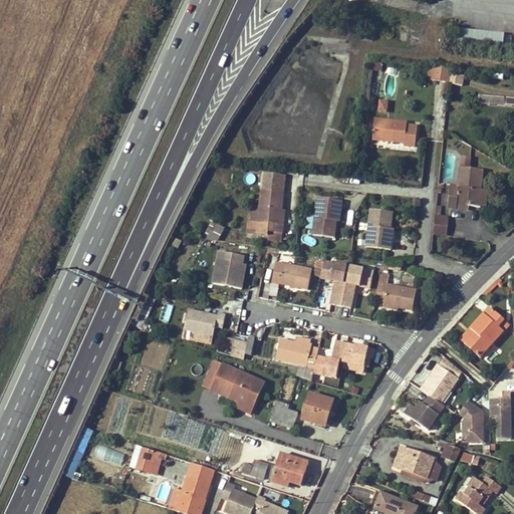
[(455,44),(503,46),(504,30),(456,28),(455,44)]
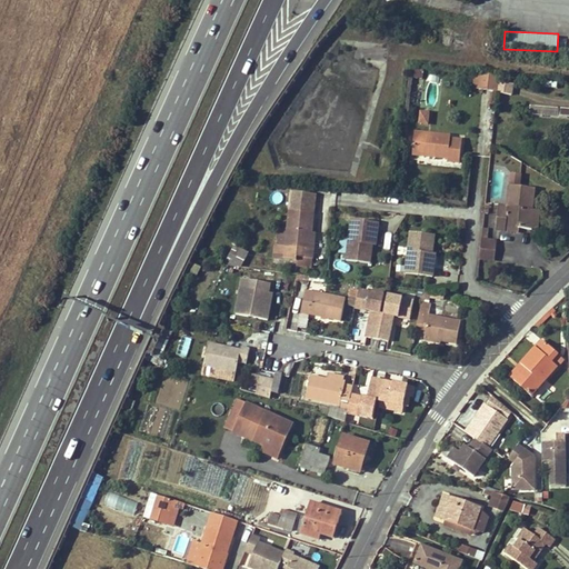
[(495,75),(481,73),(479,90),(496,92),(498,75),(495,75)]
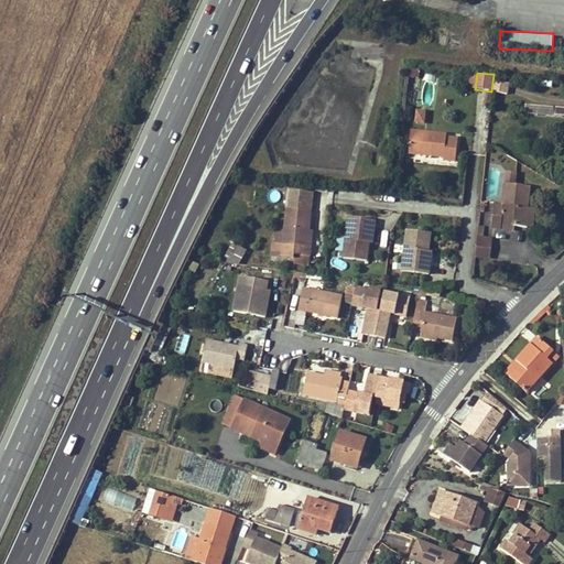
[(508,84),(494,82),(492,93),(506,95),(508,84)]
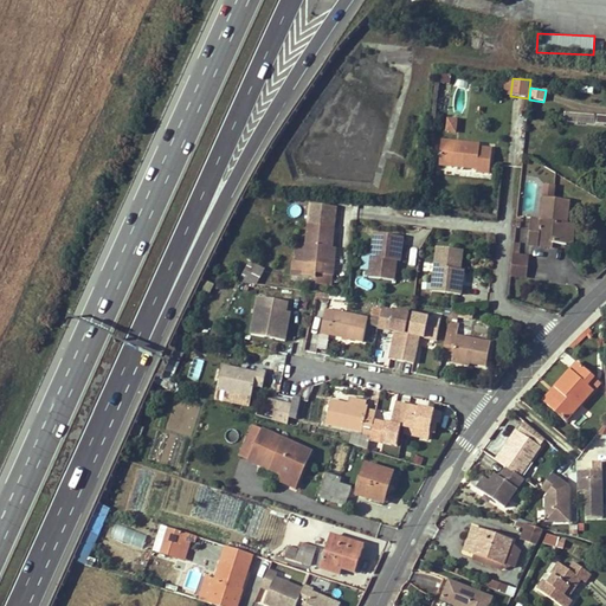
[(605,116),(566,113),(565,122),(605,126),(605,116)]
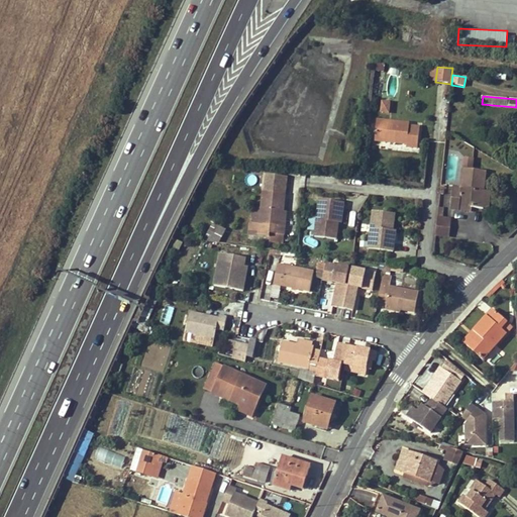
[(390,114),(392,101),(382,100),(380,113),(390,114)]
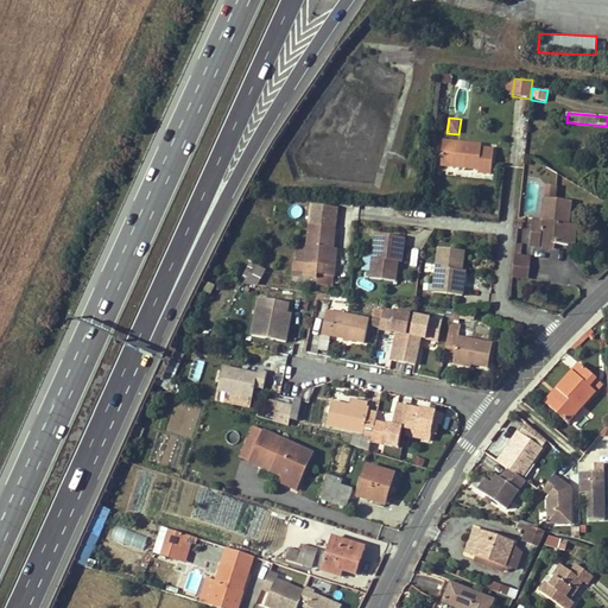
[(480,151),(480,147),(445,144),(442,166),(477,171),(477,173),(492,175),(494,152),(480,151)]
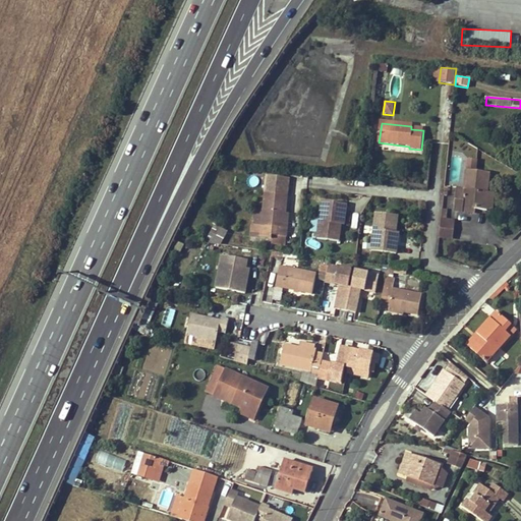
[(487,192),(489,173),(467,171),(465,190),(457,189),(455,211),(463,212),(463,208),(464,200),(476,201),(475,210),(487,211),(489,192),(487,192)]
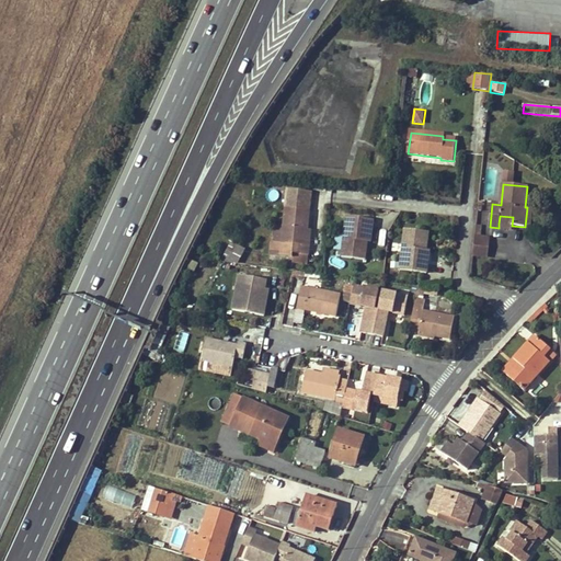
[(309,230),(310,212),(312,193),(287,190),(284,226),(276,226),(274,243),(271,243),(270,256),(294,260),(294,254),(309,255),(311,247),(308,245),(309,230)]
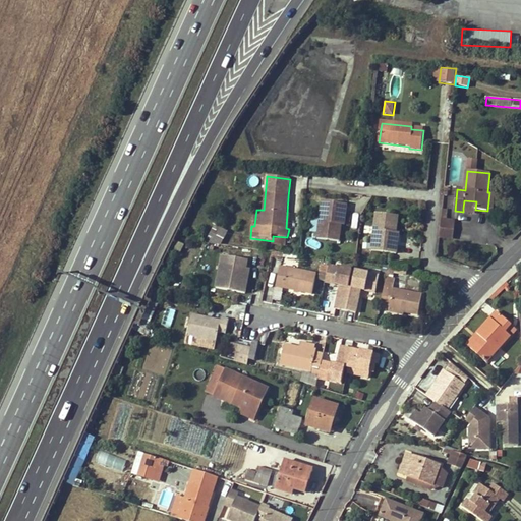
[(476,201),(464,200),(463,208),(475,210),(476,201)]
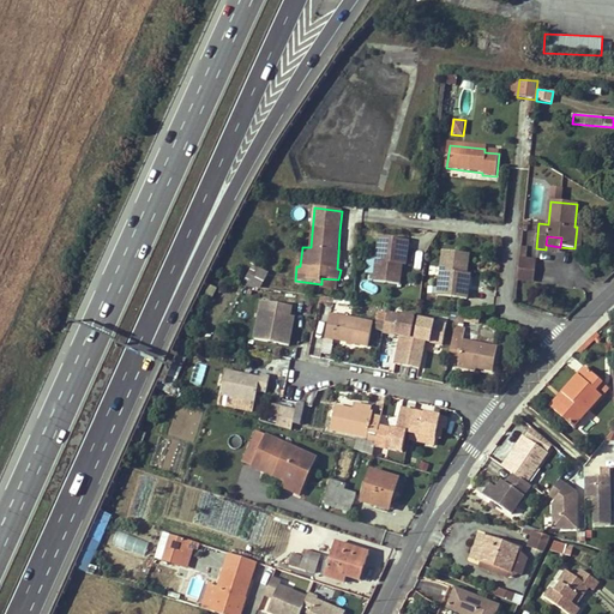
[(402,265),(404,250),(408,251),(409,240),(379,238),(374,282),(399,284),(402,265)]
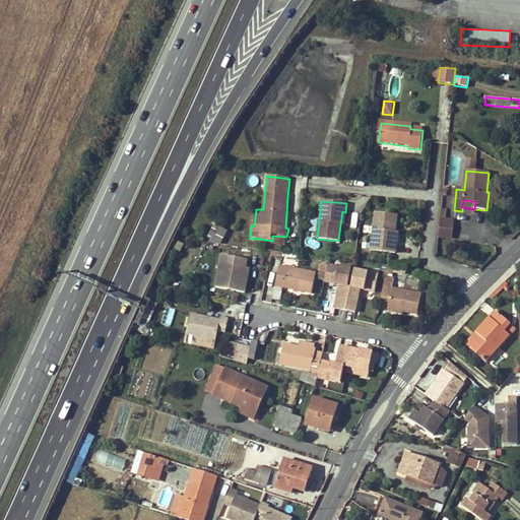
[(445,219),(446,209),(442,209),(439,237),(452,238),(453,221),(445,219)]
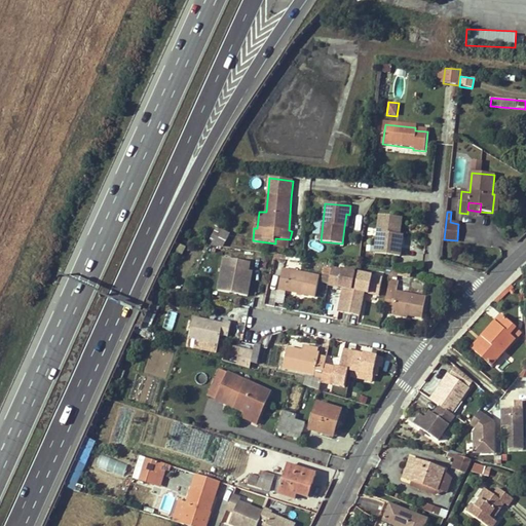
[(400,234),(402,218),(380,215),(375,253),(401,256),(402,248),(399,248),(400,234)]
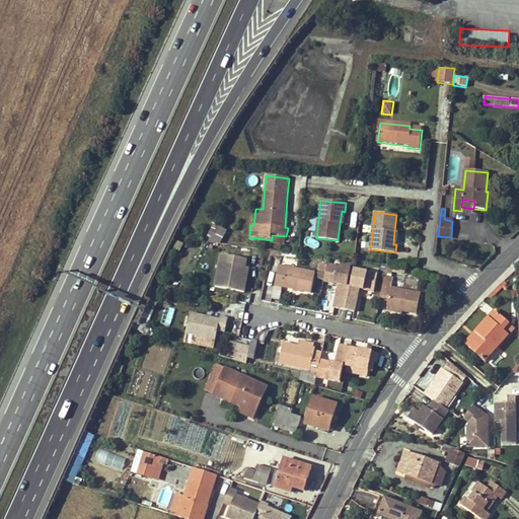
[(214,224),(210,231),(217,235),(221,227),(214,224)]
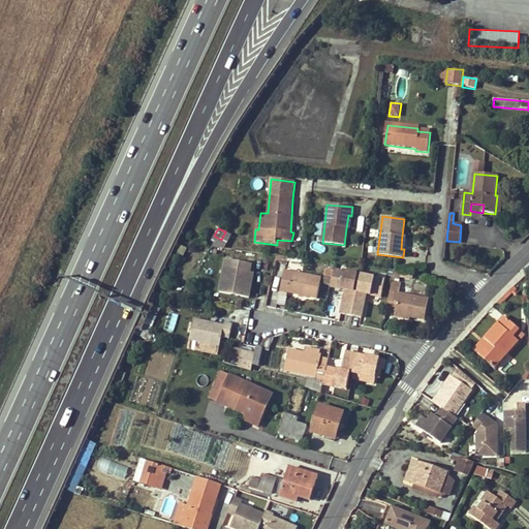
[(224,249),(231,236),(225,231),(221,240),(214,236),(208,247),(224,249)]
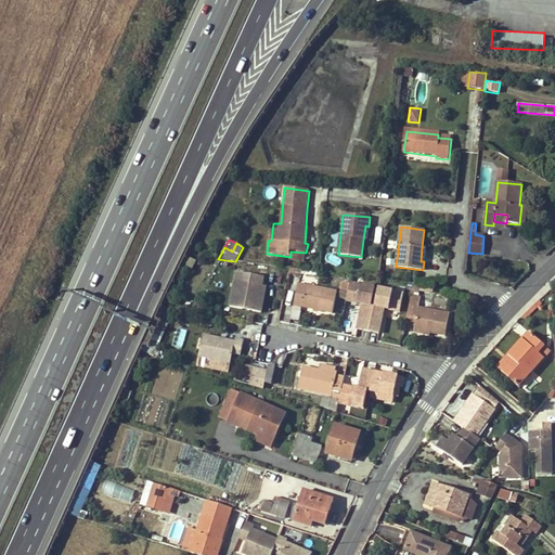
[(306,253),(291,252),(291,257),(291,260),(306,261),(306,253)]
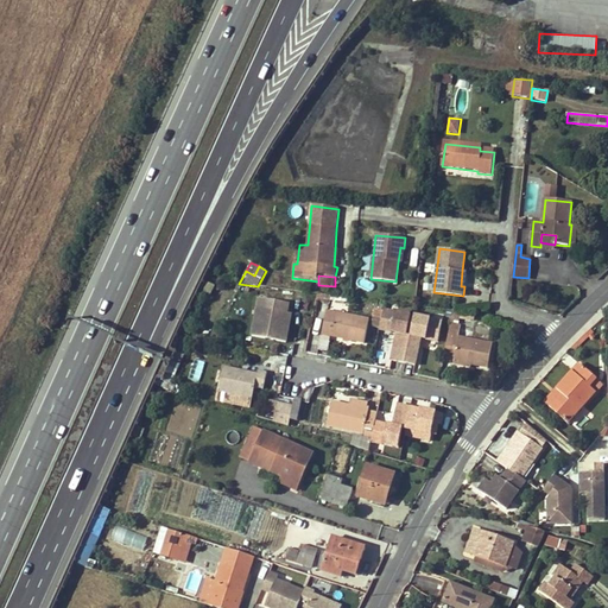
[(290,305),(260,301),(254,337),(289,343),(292,324),(287,323),(290,305)]
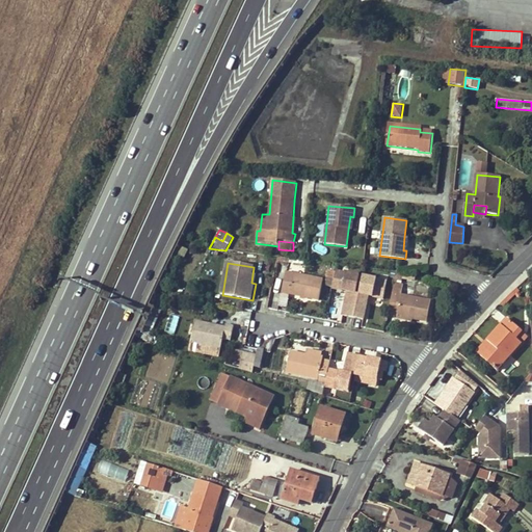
[(333,290),(343,291),(344,288),(348,289),(348,292),(344,315),(355,318),(358,304),(354,303),(361,276),(336,272),(333,290)]
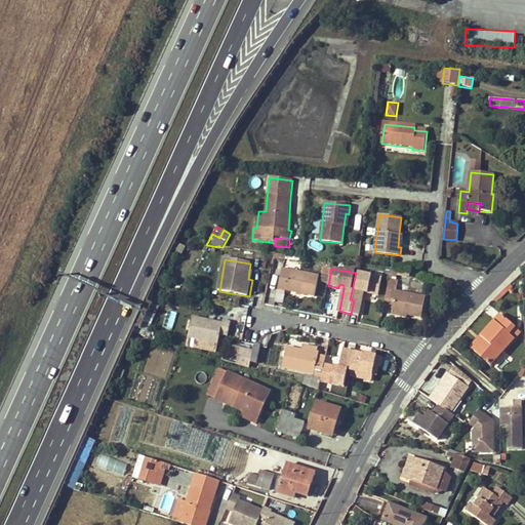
[(319,277),(290,271),(288,276),(281,275),(278,288),(314,296),(319,277)]
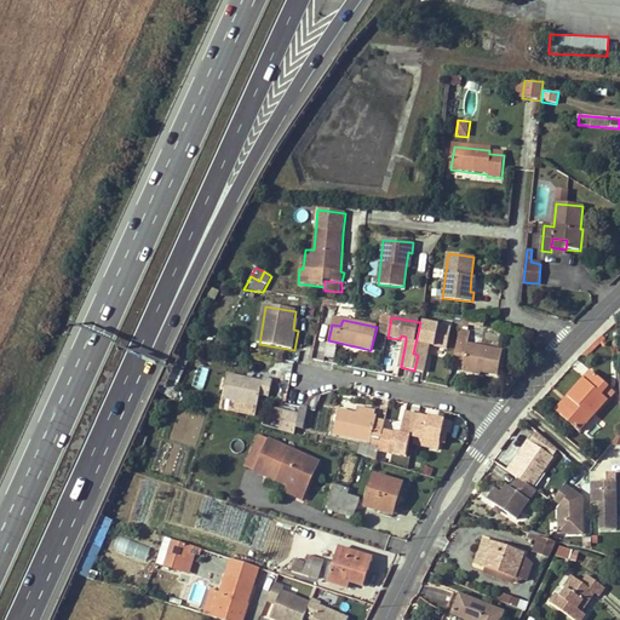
[(452,329),(425,323),(418,355),(414,371),(425,373),(431,346),(431,342),(436,343),(436,346),(448,349),(452,329)]
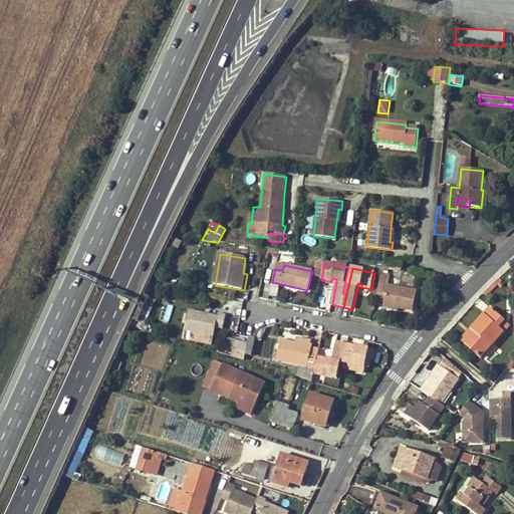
[(380,274),(374,303),(383,305),(398,308),(413,311),(416,291),(389,285),(390,276),(380,274)]
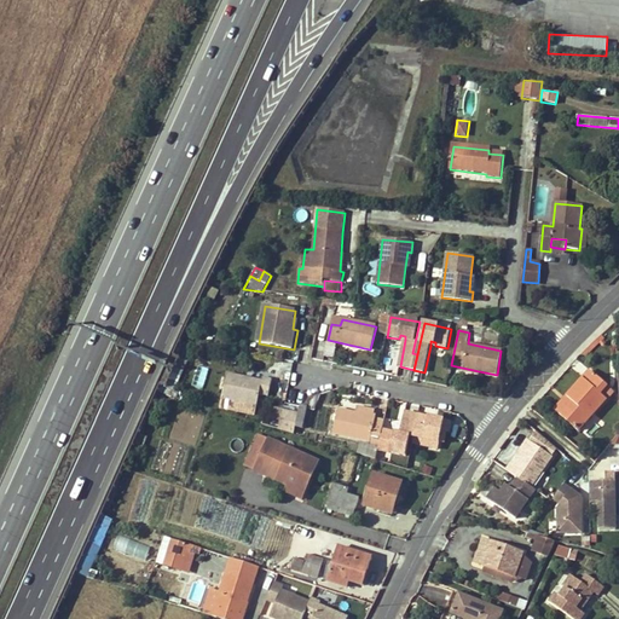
[(602,334),(582,354),(584,357),(605,336),(602,334)]
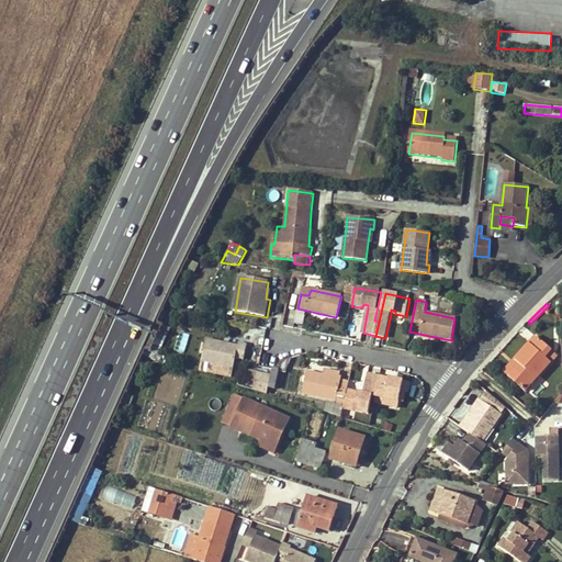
[(551,349),(537,336),(515,360),(518,362),(507,374),(525,390),(550,362),(544,357),(550,350),(551,349)]
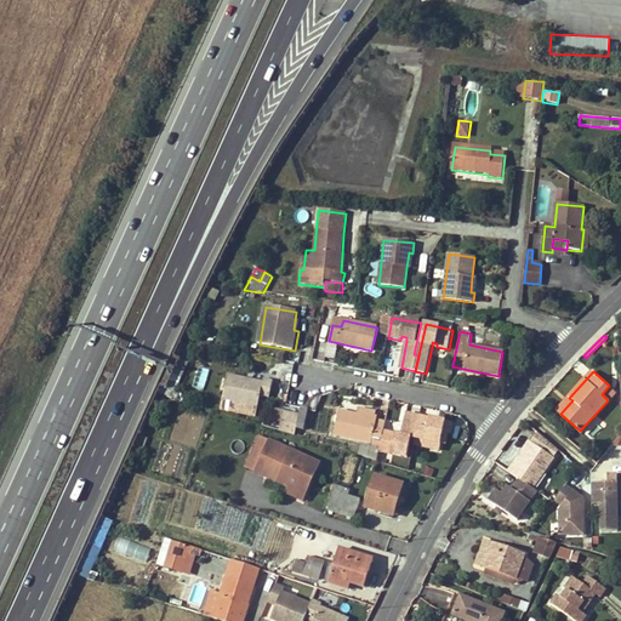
[(260,396),(269,398),(273,381),(262,379),(262,382),(227,375),(222,400),(257,408),(260,396)]
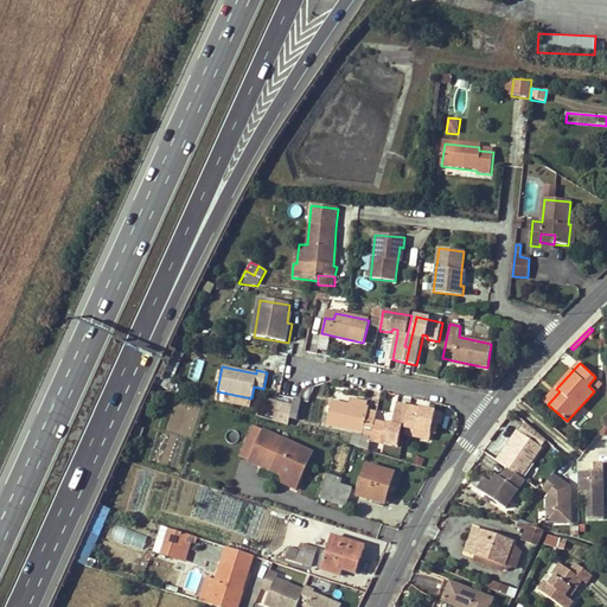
[(588,385),(594,391),(596,393),(602,385),(594,378),(588,385)]
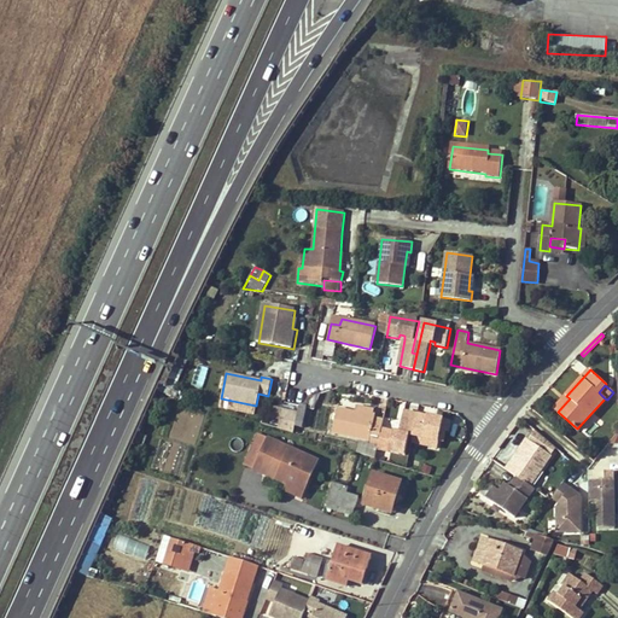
[(297,414),(295,427),(303,429),(307,408),(313,409),(315,403),(318,404),(320,394),(312,397),(307,401),(305,407),(299,406),(297,414)]
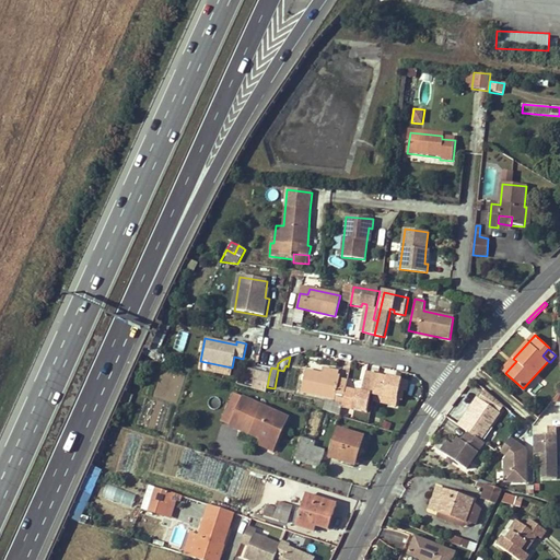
[(502,370),(505,373),(516,361),(513,359),(502,370)]
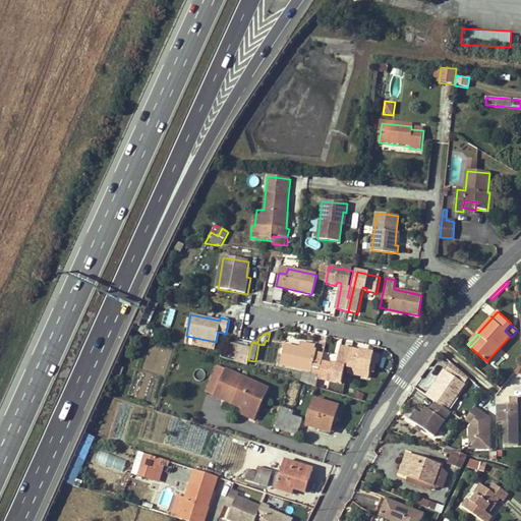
[(314,352),(315,345),(300,343),(300,349),(314,352)]
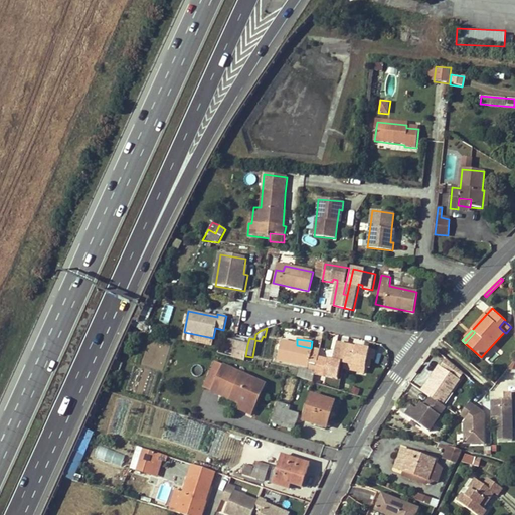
[(247,345),(235,342),(232,358),(244,361),(245,356),(247,345)]
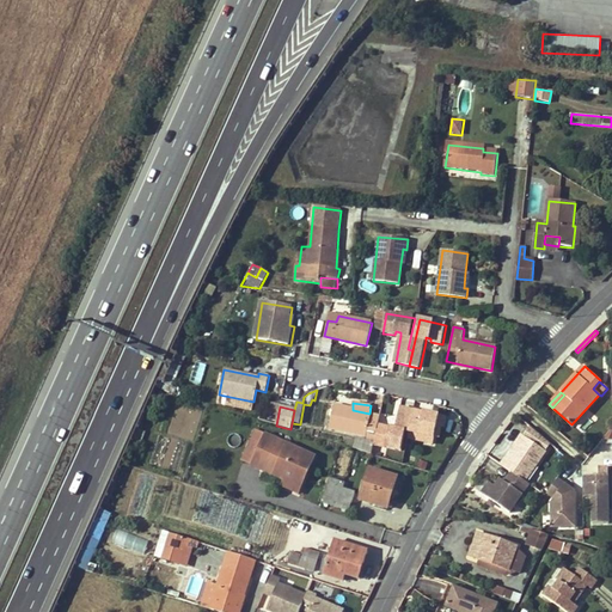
[(365,439),(367,439),(363,452),(372,454),(373,444),(378,424),(379,418),(371,417),(371,414),(369,414),(353,410),(334,407),(330,429),(366,436),(365,439)]
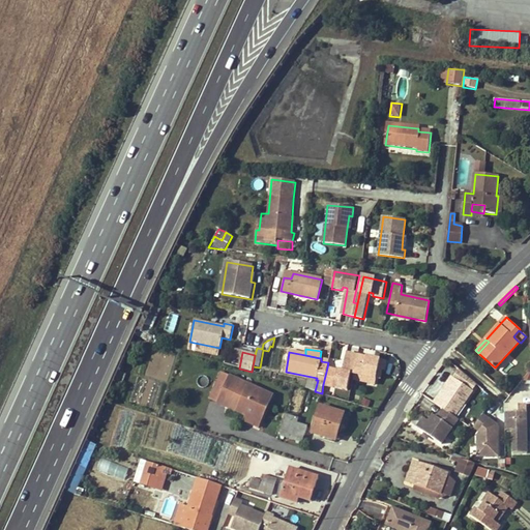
[(336,373),(337,370),(327,367),(323,384),(347,390),(351,374),(355,375),(359,354),(347,352),(342,371),(341,374),(336,373)]
